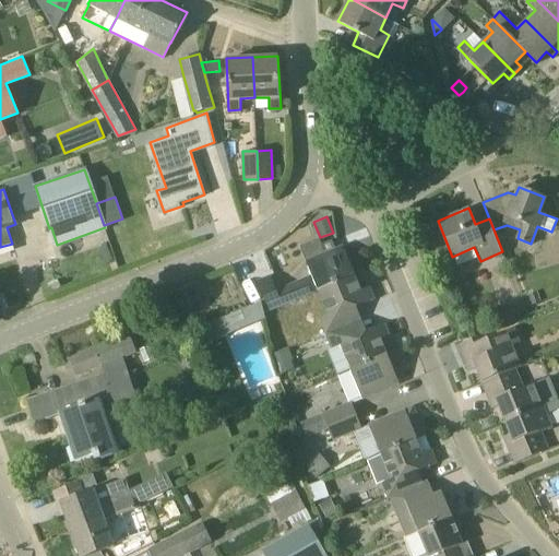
[(354,275),(354,274),(363,270),(356,255),(348,258),(343,245),(334,248),(306,260),(312,274),(276,290),(271,274),(257,280),(265,300),(269,308),(354,275)]
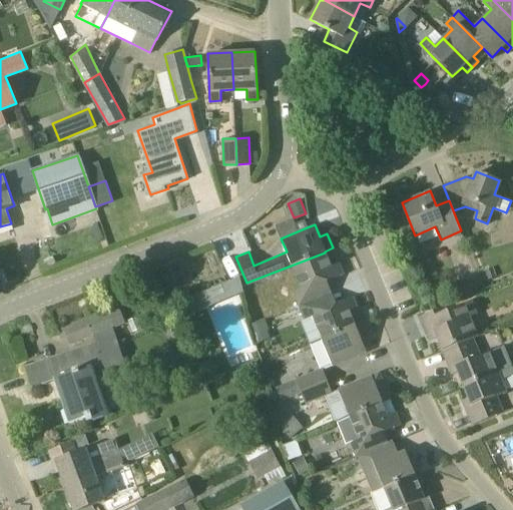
[(339,262),(331,265),(325,252),(246,283),(247,286),(293,267),(302,288),(293,291),(299,305),(324,295),(320,284),(344,274),(339,262)]
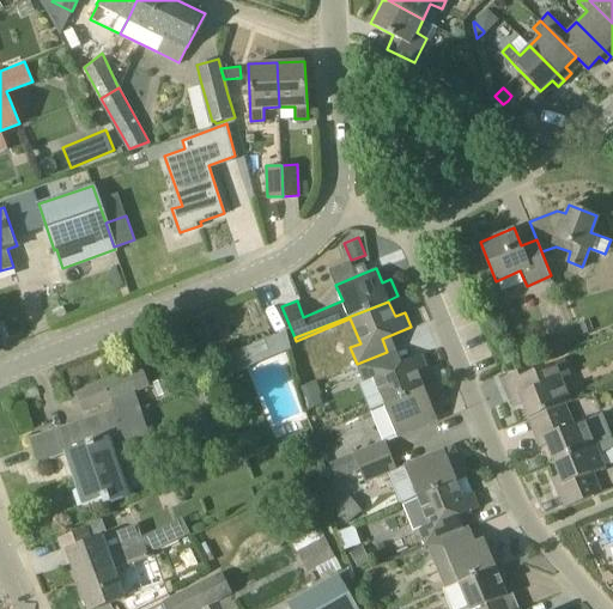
[(578,321),(583,332),(593,328),(589,317),(578,321)]
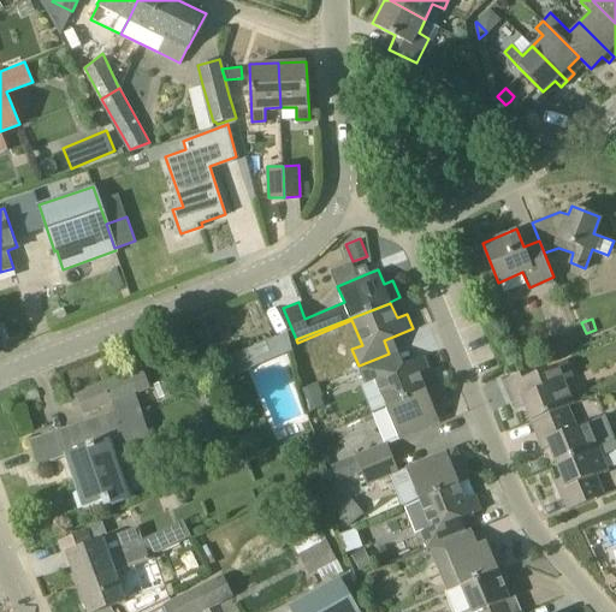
[(249,368),(242,350),(220,358),(227,376),(249,368)]
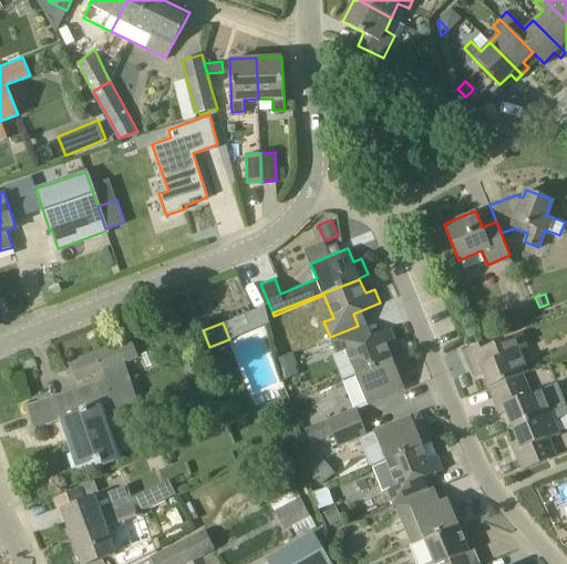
[(363,338),(358,326),(330,337),(337,352),(344,349),(356,375),(392,359),(385,344),(395,340),(390,327),(363,338)]
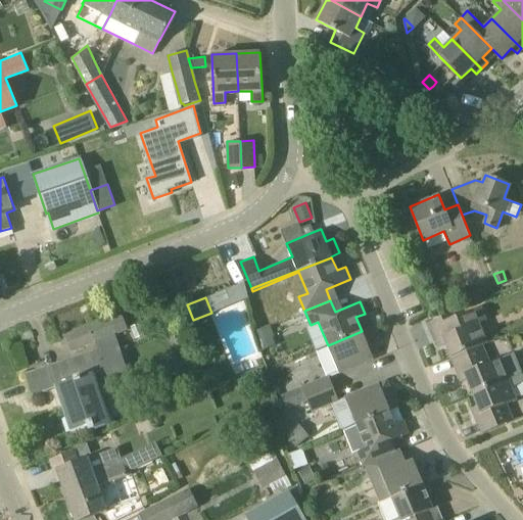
[(445,315),(453,312),(448,301),(441,304),(445,315)]
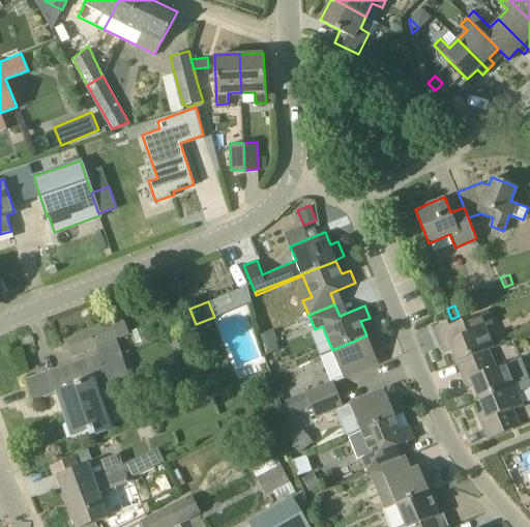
[(458,361),(490,348),(493,347),(484,326),(493,322),(488,309),(460,320),(459,316),(451,319),(436,325),(445,349),(451,347),(458,361)]
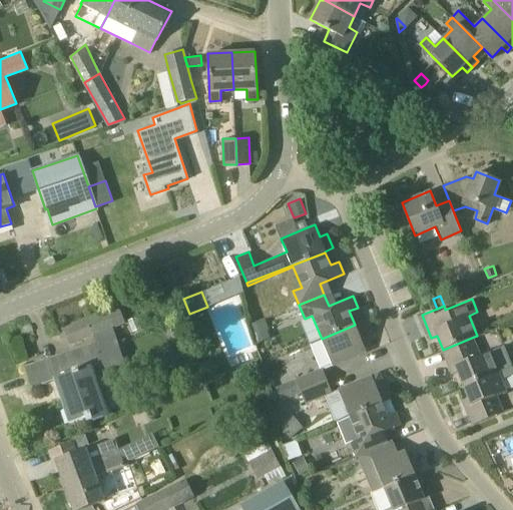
[(102,384),(98,386),(94,374),(109,368),(110,373),(126,367),(113,328),(126,323),(119,306),(65,328),(71,343),(94,334),(96,345),(72,354),(27,369),(26,367),(25,367),(32,387),(57,378),(61,391),(59,392),(69,422),(85,417),(87,420),(92,418),(112,411),(102,384)]
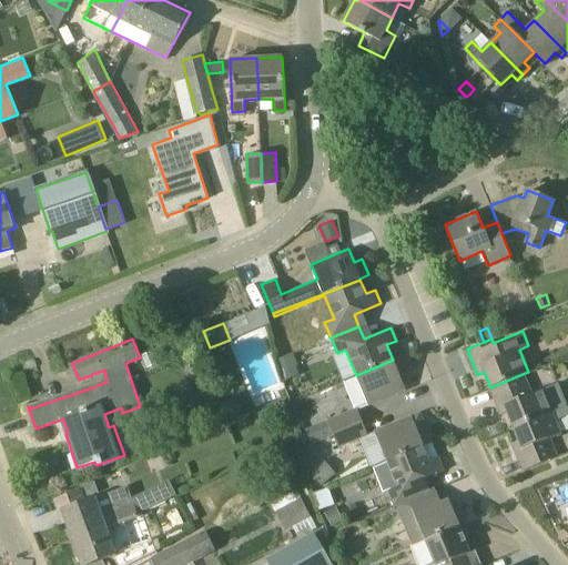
[(298,365),(293,352),(279,357),(283,367),(283,366),(288,379),(300,373),(297,366),(298,365)]
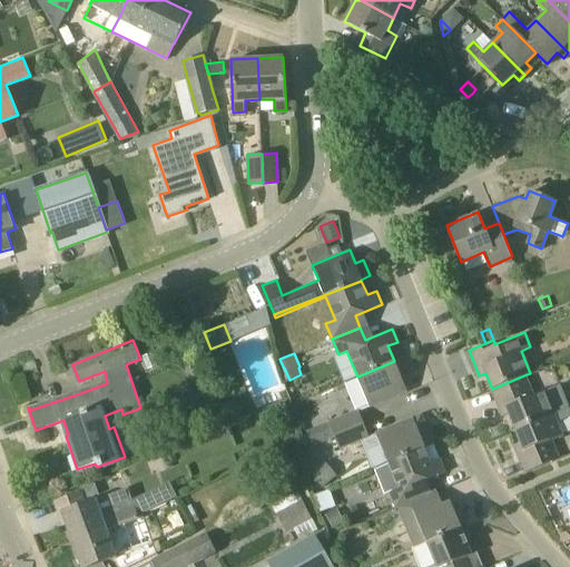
[(394,361),(357,377),(369,406),(406,390),(402,377),(410,373),(403,358),(394,361)]
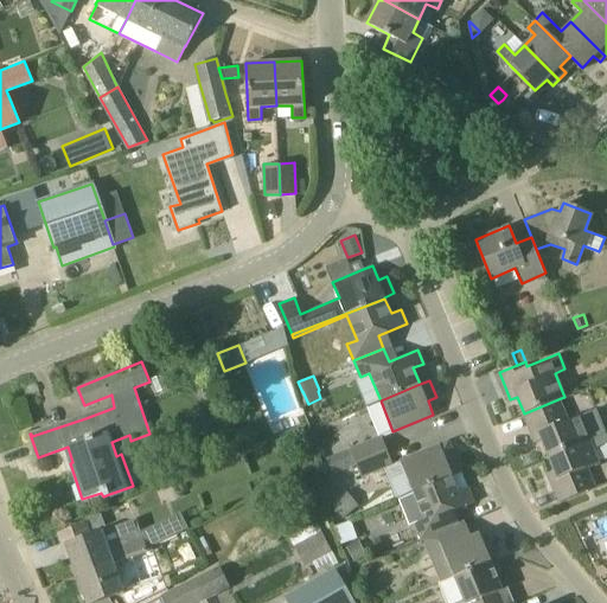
[(548,455),(606,431),(596,408),(569,418),(561,398),(524,414),(535,441),(542,438),(548,455)]
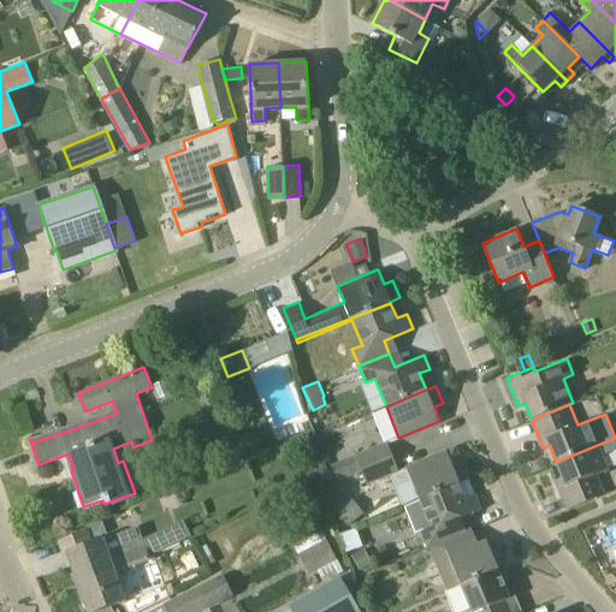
[(597,473),(606,469),(600,455),(615,449),(615,439),(615,438),(556,462),(563,477),(556,480),(568,509),(605,493),(597,473)]
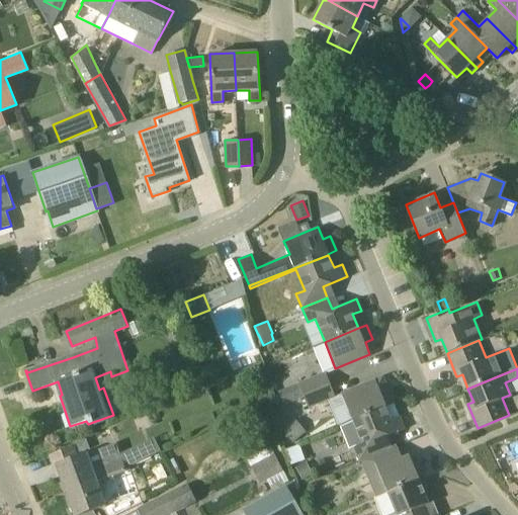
[(325,371),(298,382),(304,395),(330,383),(325,371)]
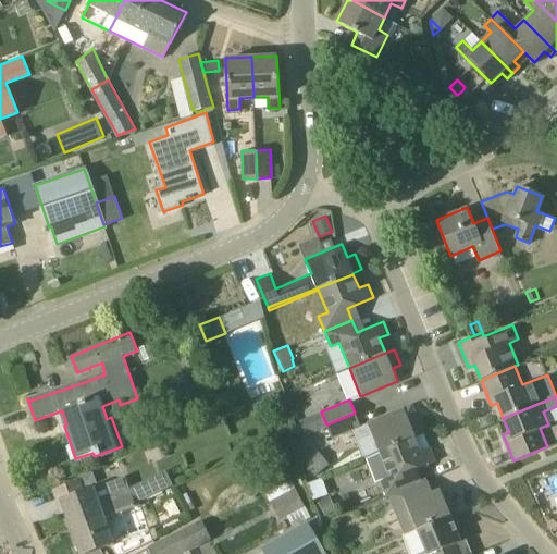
[(368,422),(368,423),(360,427),(354,430),(364,457),(366,457),(380,452),(379,451),(415,436),(423,432),(412,404),(368,422)]
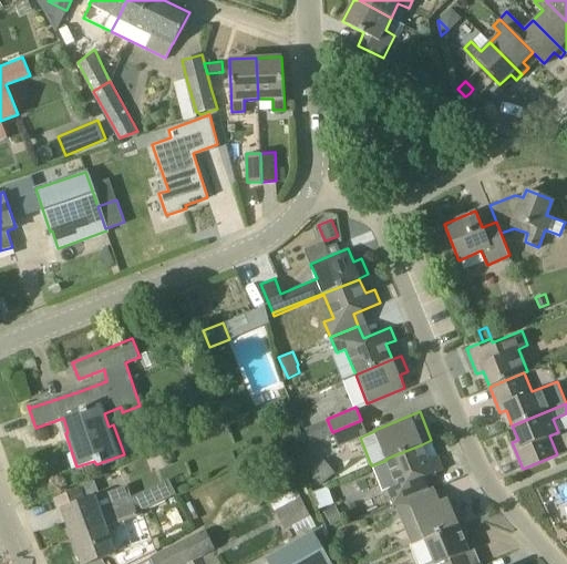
[(331,432),(326,419),(305,428),(310,441),(331,432)]
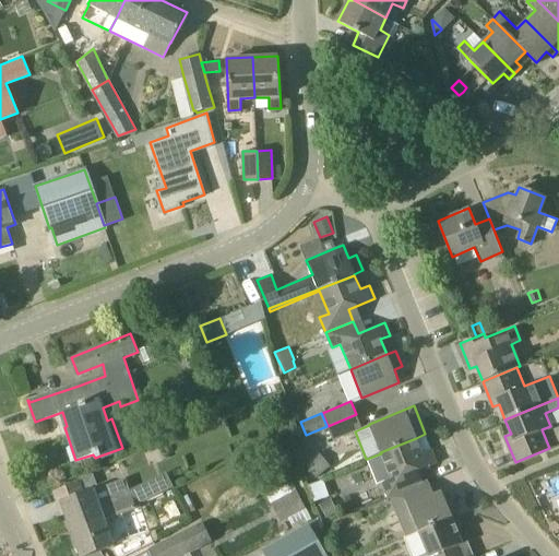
[(361,428),(356,414),(328,426),(333,440),(355,432),(361,428)]
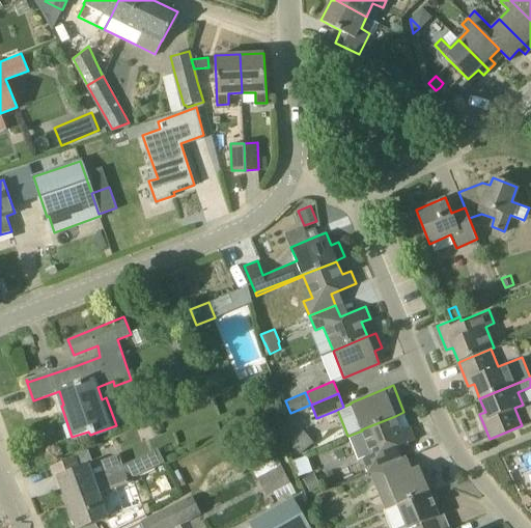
[(361,429),(362,431),(348,436),(358,459),(363,456),(368,471),(370,470),(402,457),(397,446),(415,439),(410,426),(401,429),(395,416),(361,429)]
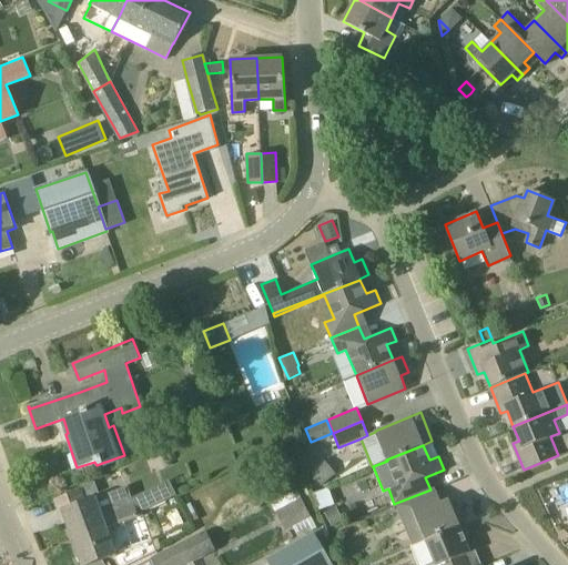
[(337,474),(323,456),(308,468),(323,486),(337,474)]
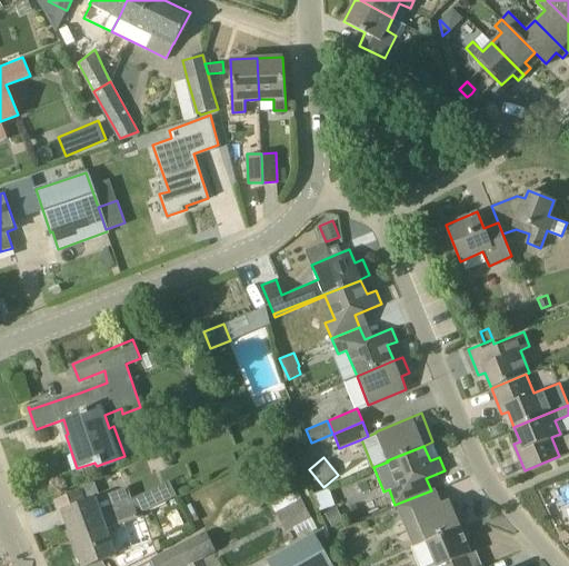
[(81,488),(83,497),(98,492),(95,480),(78,486),(79,489),(81,488)]
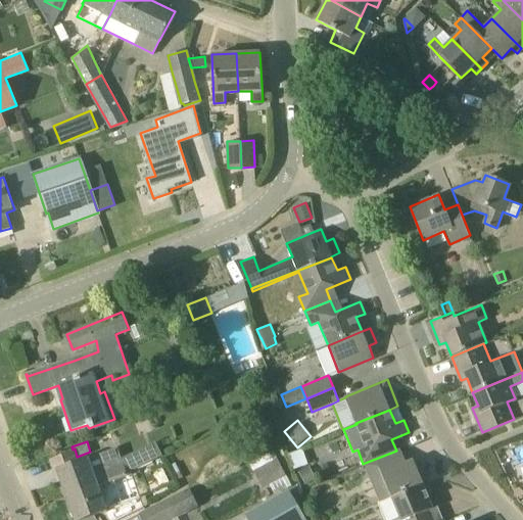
[(126,473),(122,461),(115,447),(87,458),(57,469),(66,494),(96,483),(96,484),(110,479),(126,473)]
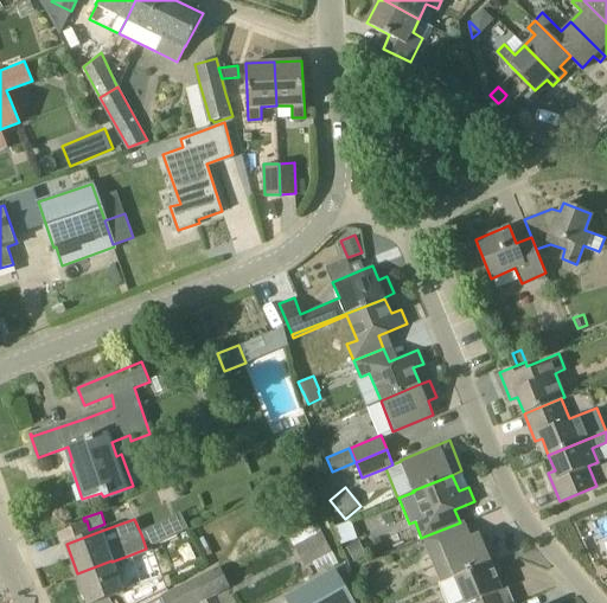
[(140,526),(145,541),(172,534),(167,519),(140,526)]
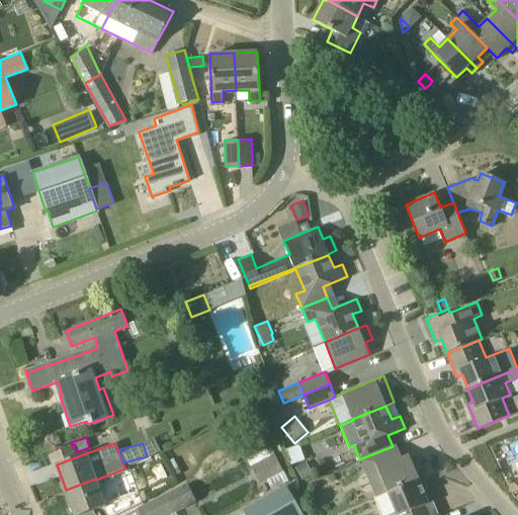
[(375,496),(387,492),(424,476),(422,471),(417,474),(409,454),(402,457),(396,444),(393,446),(361,458),(375,496)]
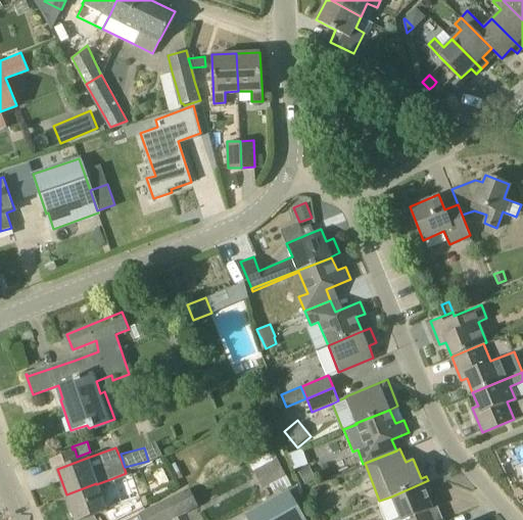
[(270,483),(276,497),(289,489),(292,487),(273,450),(249,462),(262,487),(270,483)]
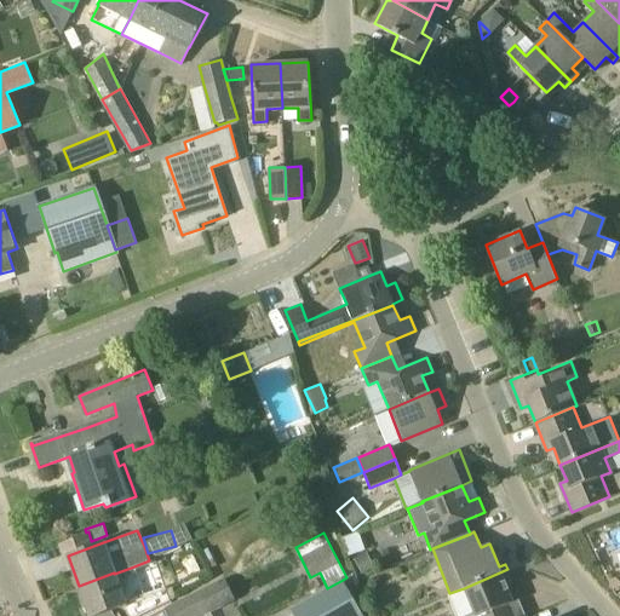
[(374,565),(366,551),(354,558),(362,573),(374,565)]
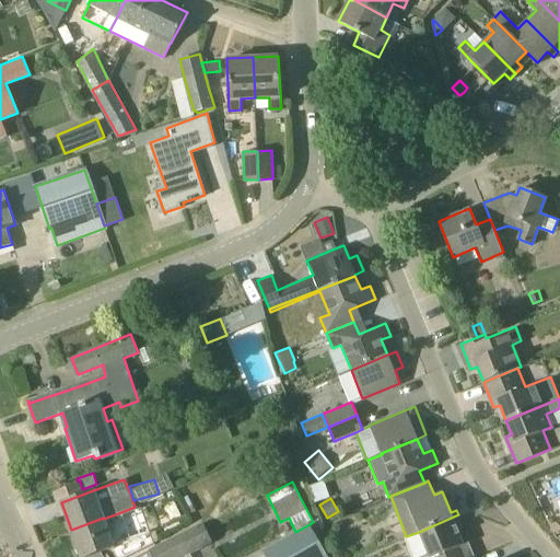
[(135,507),(118,513),(123,525),(139,520),(135,507)]
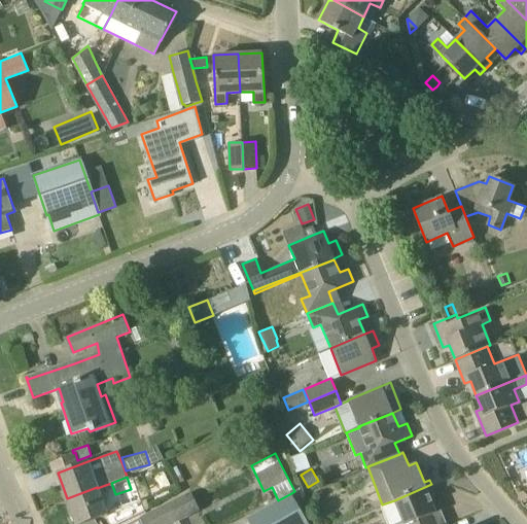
[(435,523),(432,513),(435,512),(428,492),(433,490),(431,484),(394,500),(382,504),(381,505),(388,523),(435,523)]
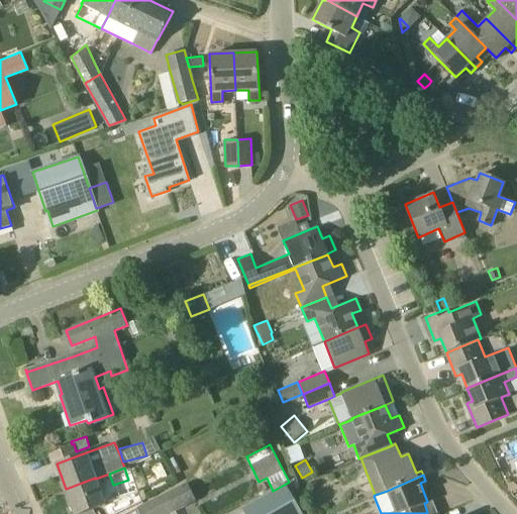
[(95,478),(66,489),(75,513),(104,503),(100,492),(95,479),(95,478)]
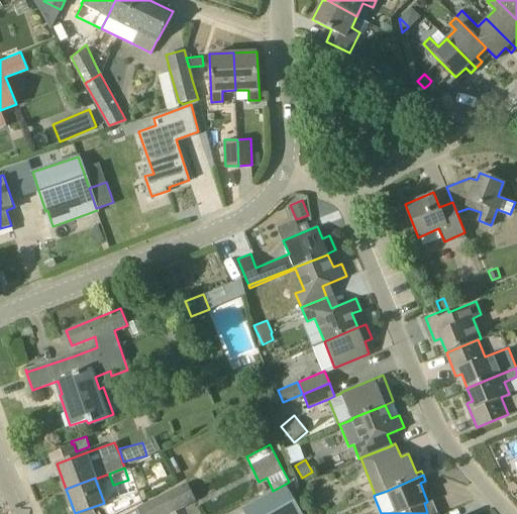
[(168,513),(196,500),(187,481),(166,492),(137,507),(140,513),(168,513)]
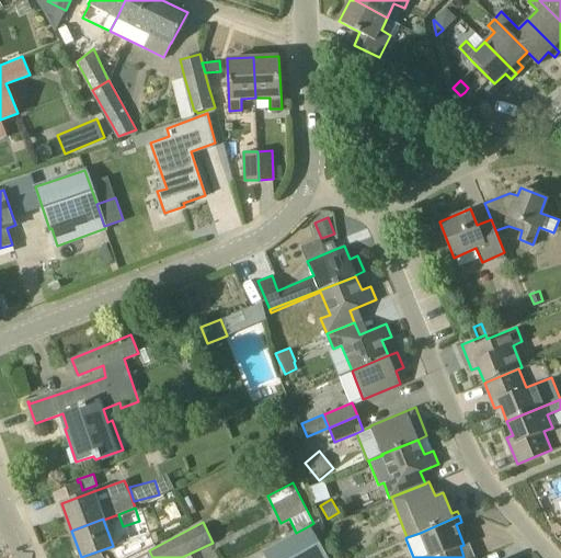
[(329,557),(310,525),(296,533),(264,551),(267,557),(329,557)]
